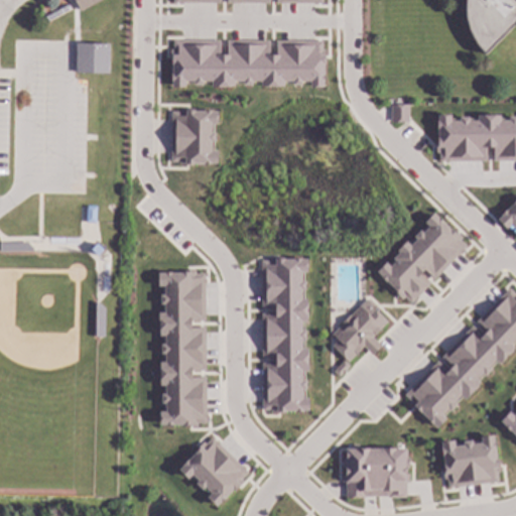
[(99,0),(79,11),(73,0),(99,0)]
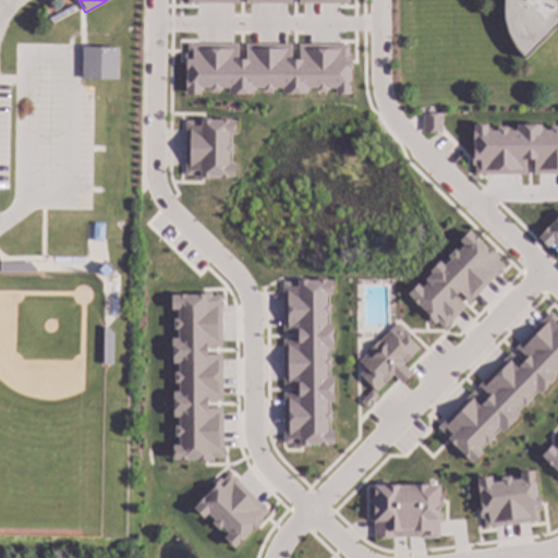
[(557,0),(557,22),(524,58),(519,52),(510,40),(504,25),(502,15),(501,5),(501,0),(557,0)]
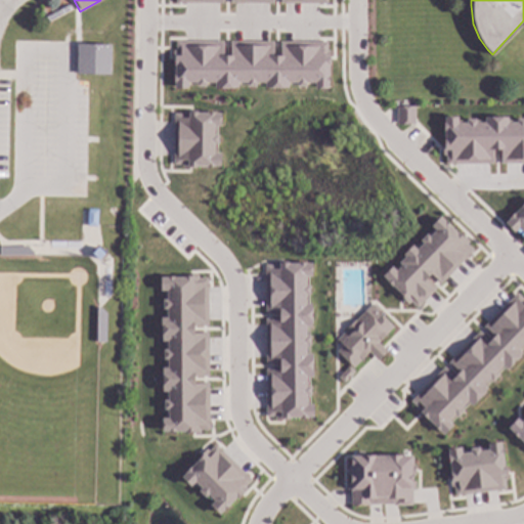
[(326,41),(305,42),(278,43),(278,55),(272,56),(272,41),(228,43),(228,55),(222,56),(222,41),(172,42),(173,89),(186,89),(186,85),(213,84),(214,89),(236,89),(236,83),(247,83),(247,85),(264,84),(264,89),(287,88),(287,85),(313,84),(314,90),(329,89),(326,41)]
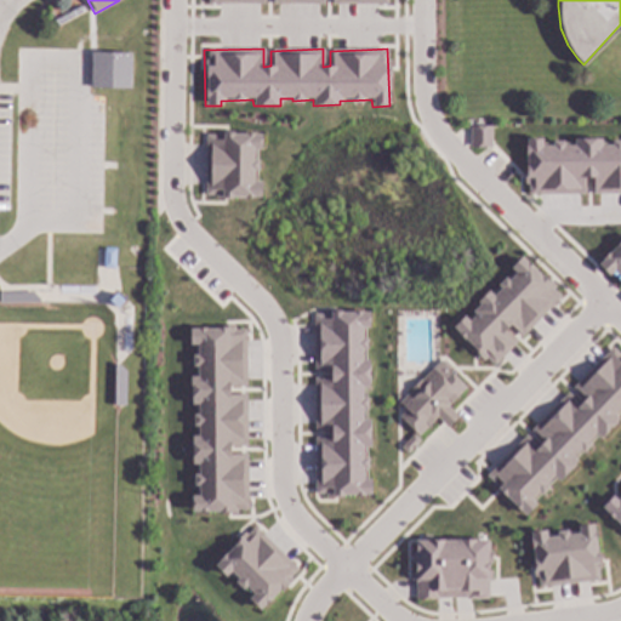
[(129,89),(130,53),(91,52),(90,89),(129,89)]
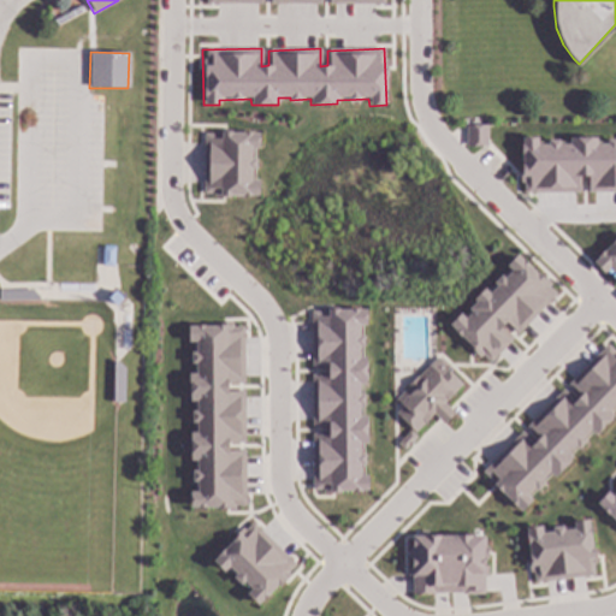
[(486,147),(486,125),(465,125),(466,147),(486,147)]
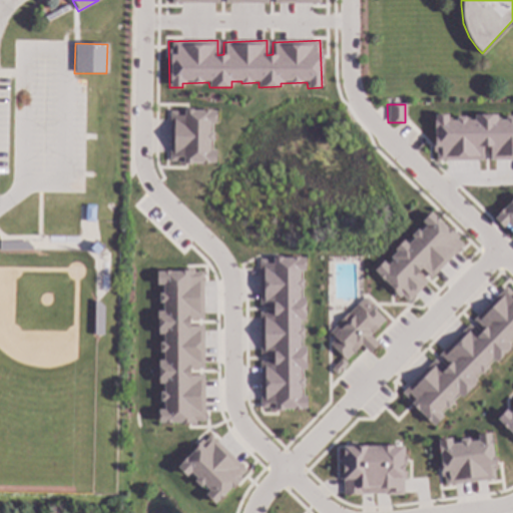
[(215,110),(169,109),(168,163),(214,163),(215,149),(210,149),(210,123),(215,123),(215,110)]
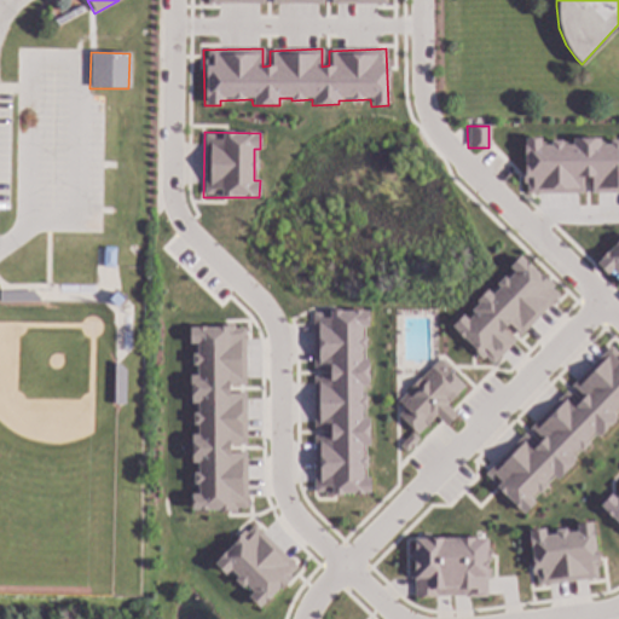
[(618,142),(603,143),(603,139),(561,140),(561,143),(539,144),(539,138),(522,138),(524,195),(582,192),(582,178),(589,178),(589,195),(618,192),(618,142)]
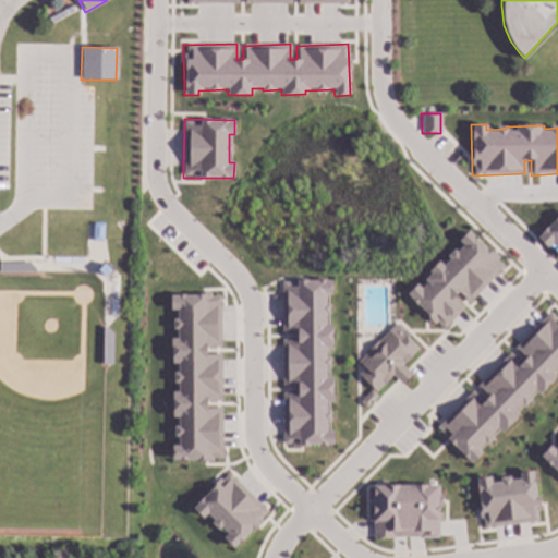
[(557,214),(535,238),(546,249),(549,245),(557,253),(557,214)]
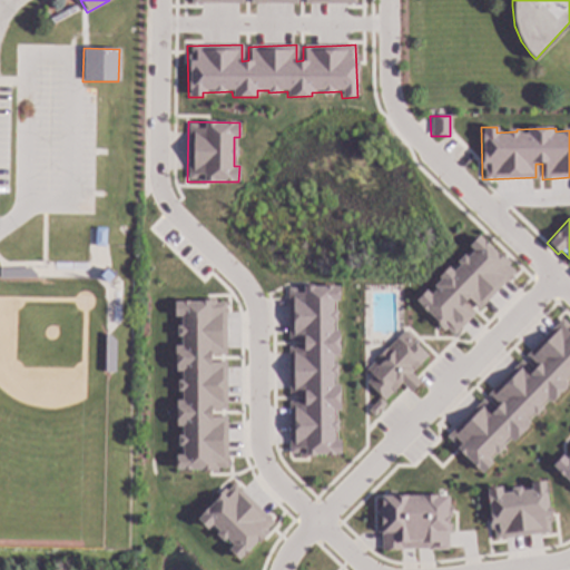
[(478,311),(514,271),(478,235),(468,246),(471,249),(451,271),(449,268),(426,292),(424,290),(414,302),(451,336),(472,314),(463,304),(467,301),(478,311)]
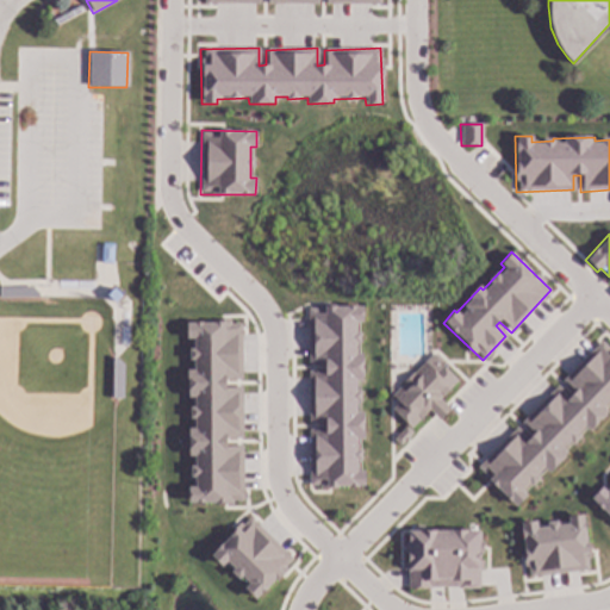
[(35,286),(0,286),(0,298),(35,298),(35,286)]
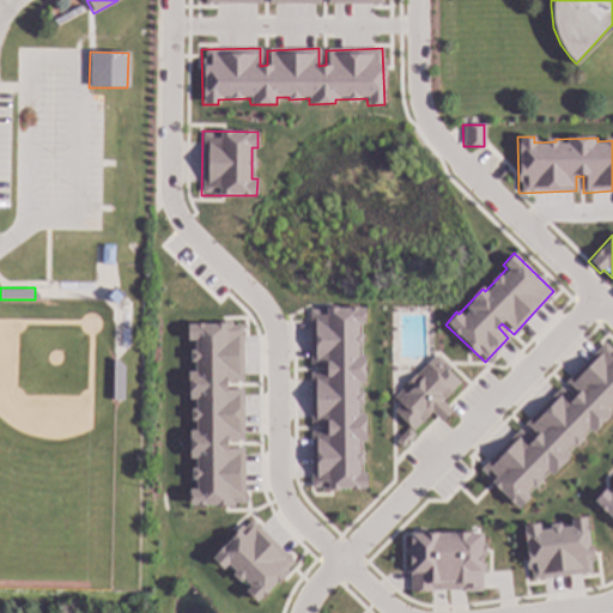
[(310,491),(365,490),(365,473),(360,473),(360,451),(363,451),(362,414),(360,414),(360,393),(363,393),(362,354),(359,354),(359,325),(364,325),(363,308),(308,309),(309,366),(325,365),(325,374),(309,374),(310,425),(326,425),(326,432),(309,434),(310,491)]
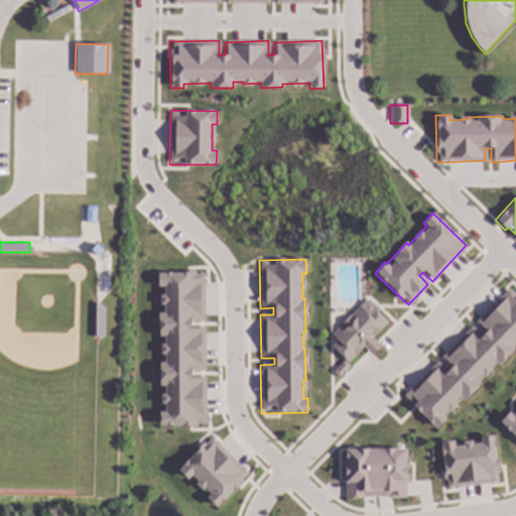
[(205,425),(205,377),(190,377),(190,371),(204,371),(204,328),(190,328),(190,321),(204,321),(204,272),(156,272),(156,286),(161,286),(161,304),(163,304),(163,312),(159,312),(159,346),(161,346),(161,363),(159,363),(159,395),(162,395),(162,412),(158,412),(158,425),(205,425)]
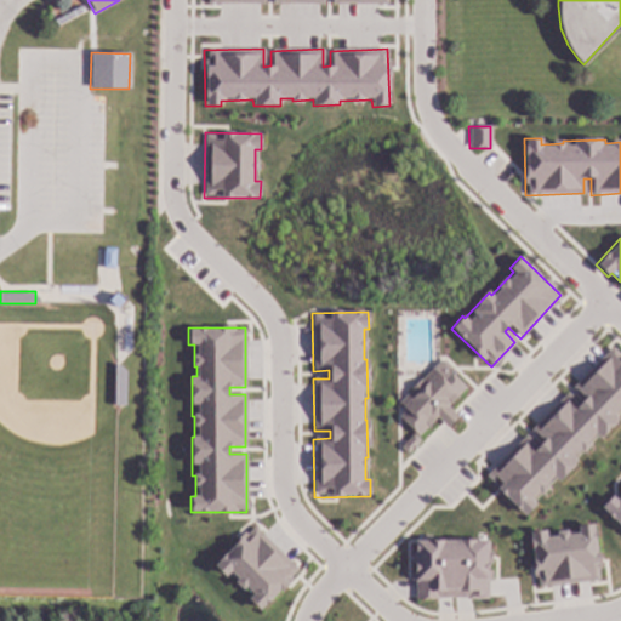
[(484,477),(524,517),(539,501),(536,499),(597,436),(597,437),(620,411),(620,354),(611,346),(571,387),(584,399),(577,405),(565,393),(527,433),(484,477)]
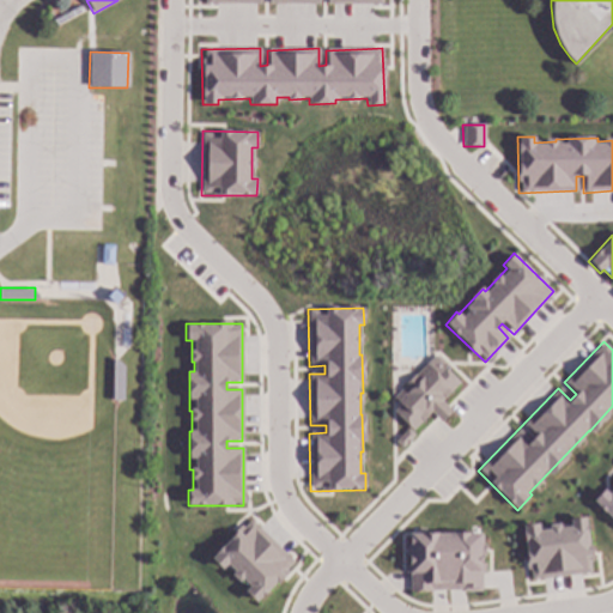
[(451,388),(441,399),(445,404),(434,416),(429,411),(418,423),(392,395),(425,362),(451,388)]
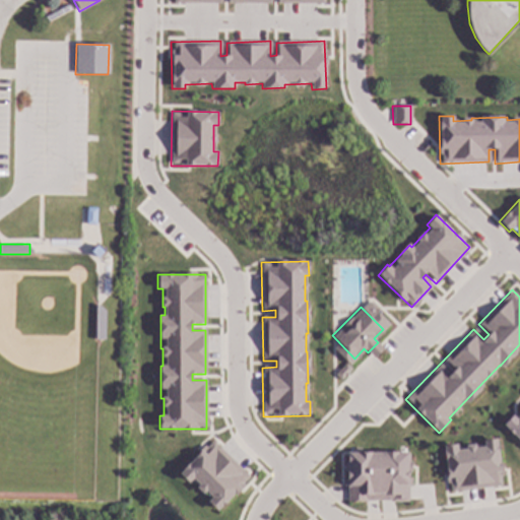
[(519,443),(519,409),(504,428),(519,443)]
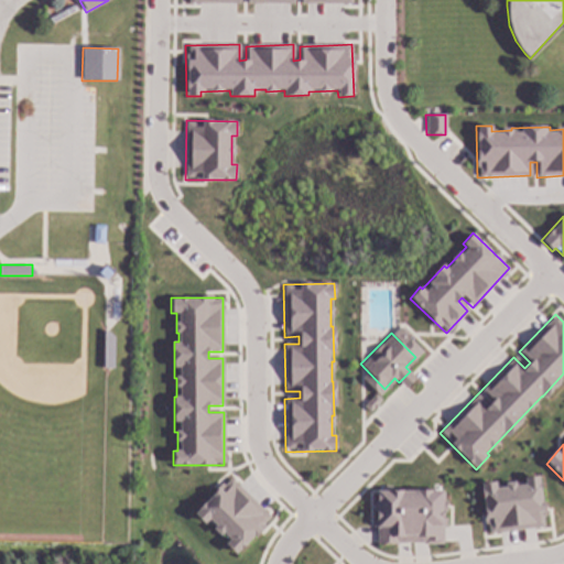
[(544,528),(539,476),(523,477),(524,484),(496,486),(495,481),(480,483),(485,533),(544,528)]
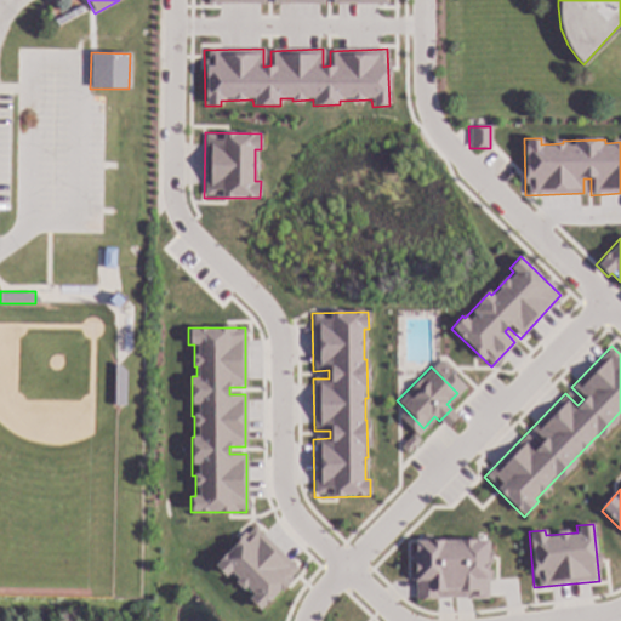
[(429,539),(486,540),(485,551),(491,551),(491,562),(486,562),(486,569),(491,569),(490,579),(486,579),(486,598),(465,598),(465,597),(436,597),(436,598),(414,598),(414,581),(412,581),(412,579),(409,579),(410,569),(412,569),(412,564),(410,564),(410,551),(412,551),(412,539),(423,539),(423,534),(429,534),(429,539)]
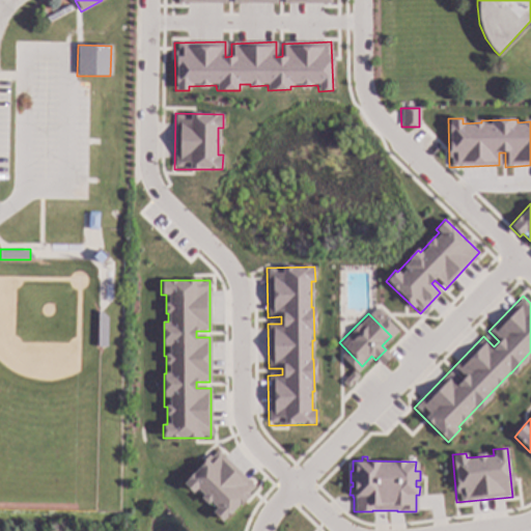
[(246,498),(240,499),(238,479),(244,478),(246,498)]
